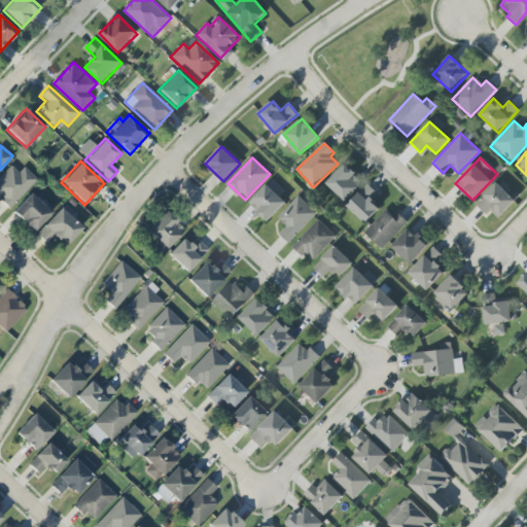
[(325,184),(345,202),(363,181),(345,164),(325,184)]
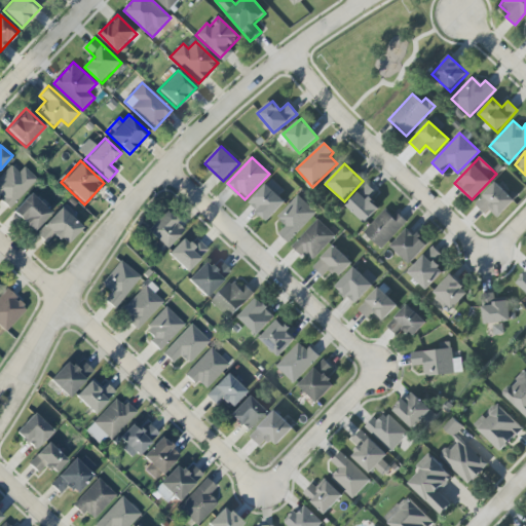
[(24,166),(19,173),(10,165),(0,176),(0,199),(9,209),(37,179),(24,166)]
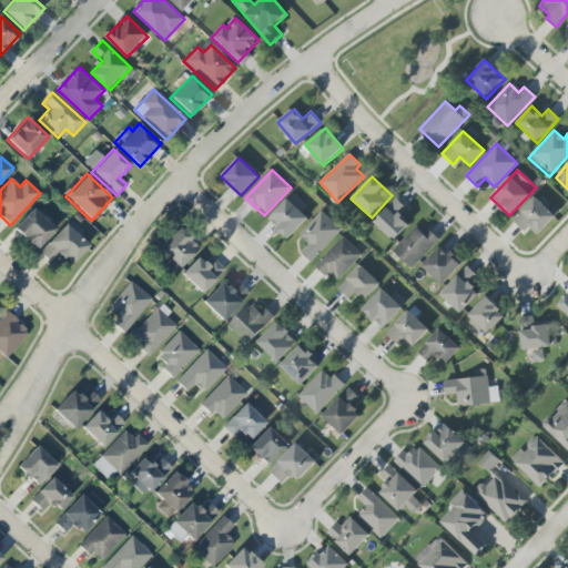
[(267,221),(288,240),(308,219),(301,212),(306,205),(293,193),(267,221)]
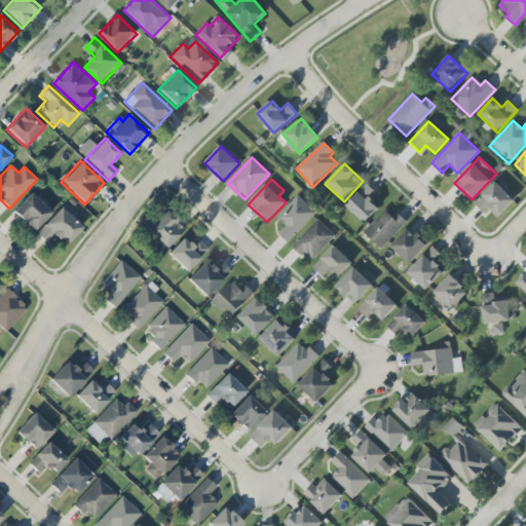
[(497,219),(515,200),(495,182),(475,204),(486,216),(490,212),(497,219)]
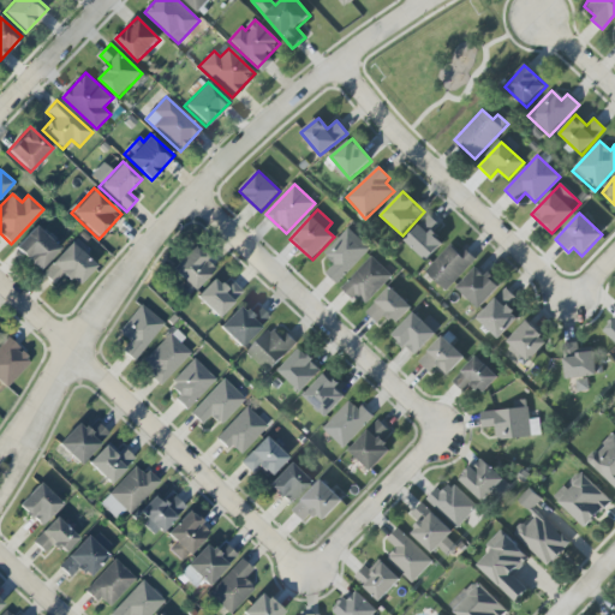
[(443,243),(431,232),(439,224),(429,215),(404,242),(427,262),(443,243)]
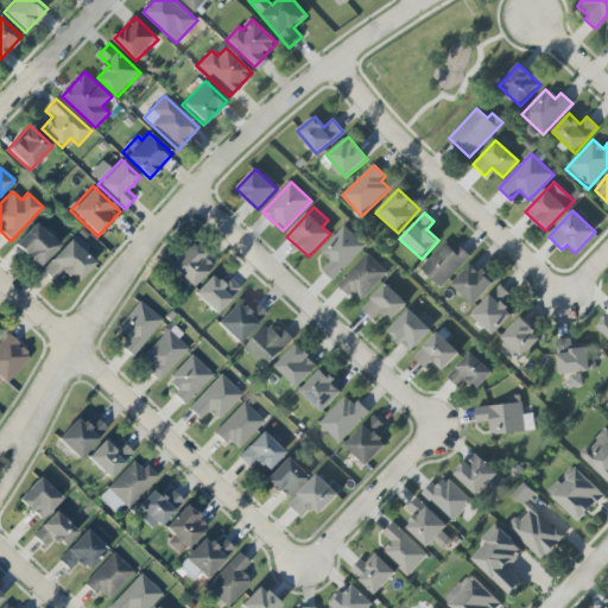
[(39,267),(58,246),(35,223),(14,245),(39,267)]
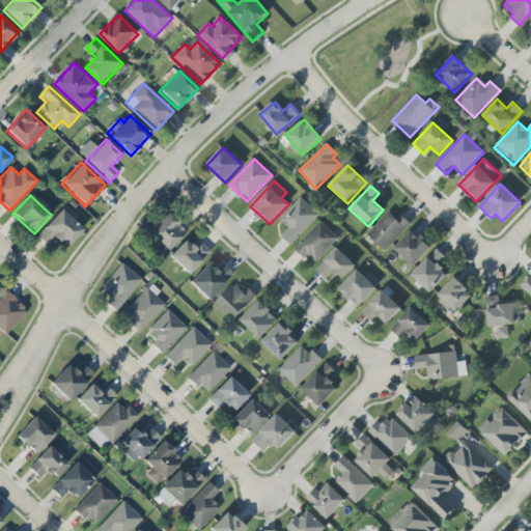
[(319,215),(300,197),(279,220),(288,228),(281,235),(290,245),(319,215)]
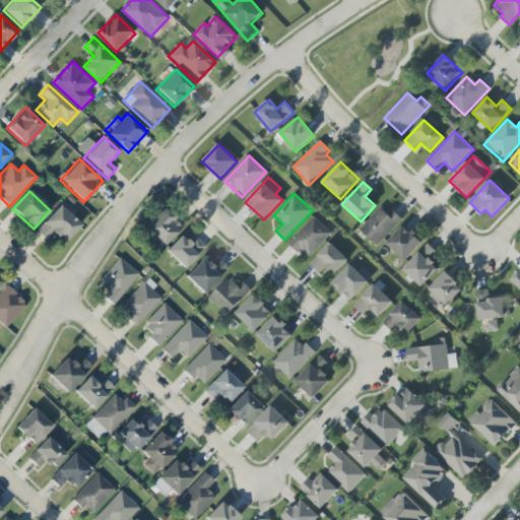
[(65,242),(80,225),(60,205),(35,232),(45,241),(54,232),(65,242)]
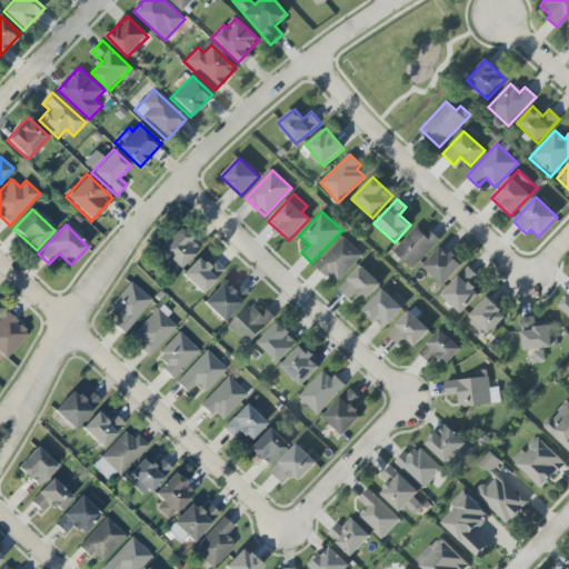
[(425,232),(417,226),(393,251),(413,269),(440,240),(428,229),(425,232)]
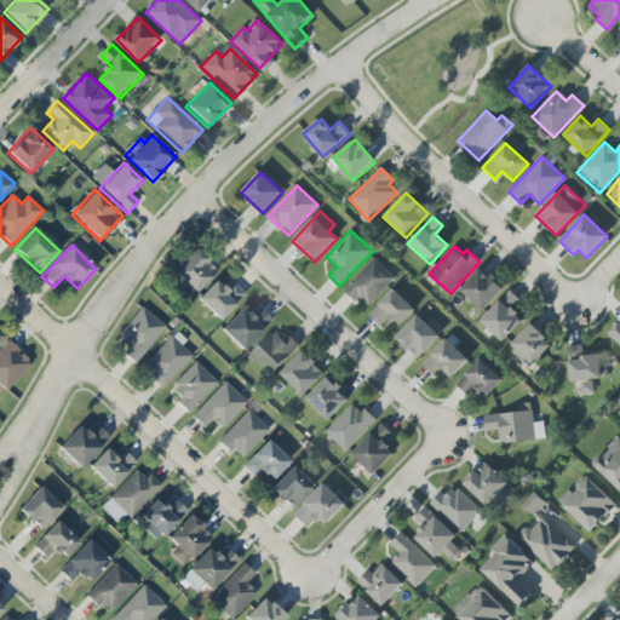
[(218,270),(195,248),(173,271),(195,293),(218,270)]
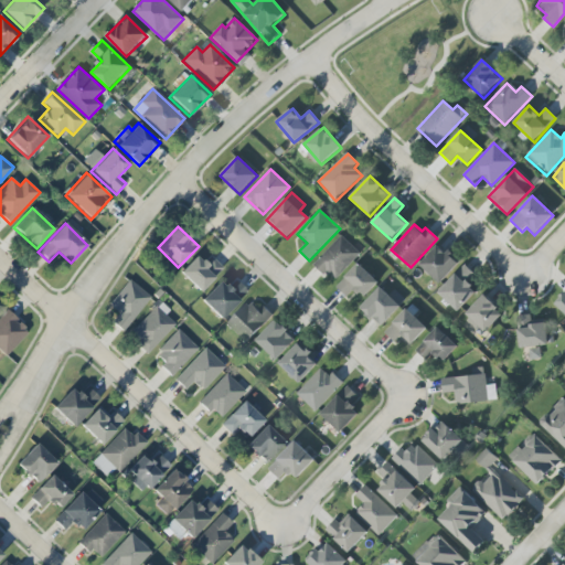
[(360,254),(341,235),(313,264),(333,283),(360,254)]
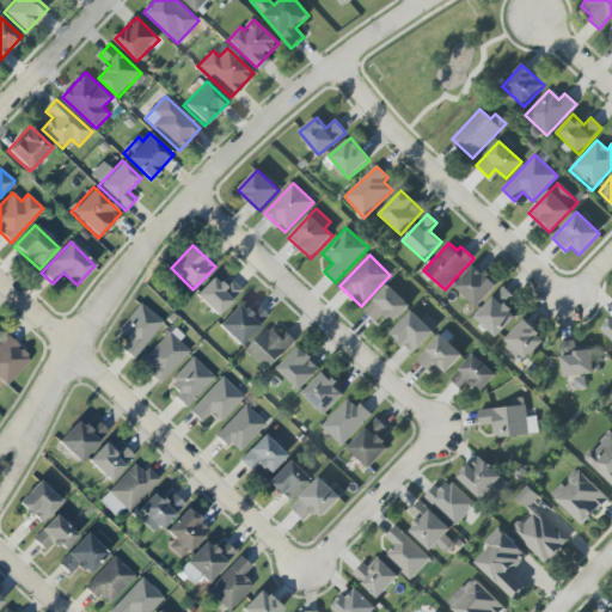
[(499,283),(485,271),(482,274),(473,265),(454,287),(476,307),(499,283)]
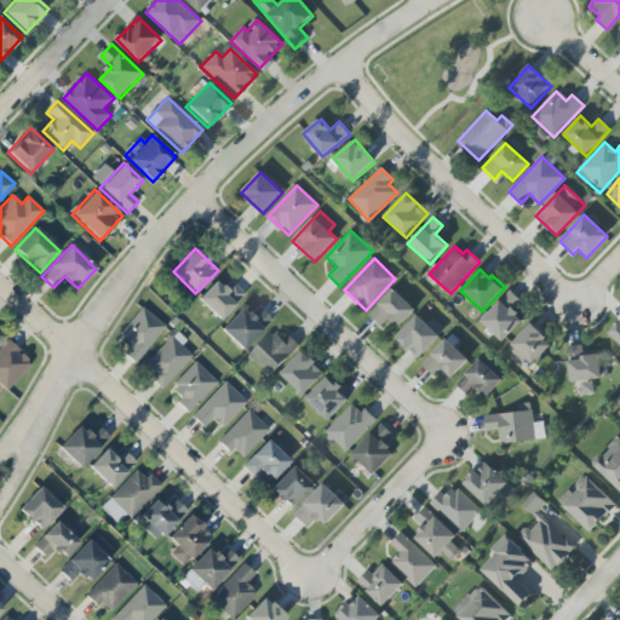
[(197,303),(223,321),(244,291),(230,282),(225,288),(213,280),(197,303)]
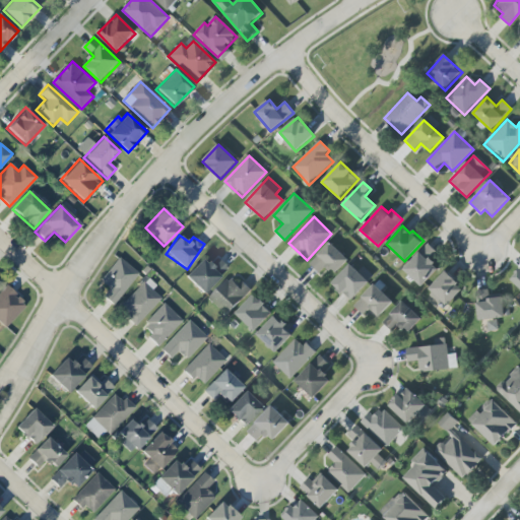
[(348,260),(330,243),(309,264),(319,274),(326,267),(335,275),(348,260)]
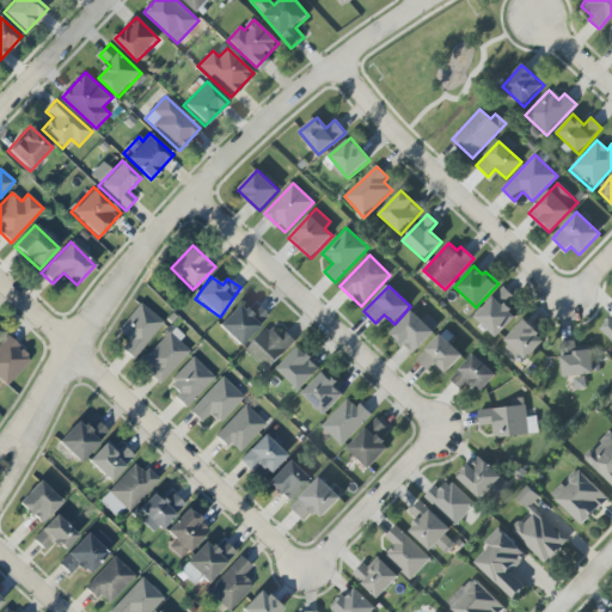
[(496,338),(516,316),(507,307),(515,298),(502,287),(475,318),(496,338)]
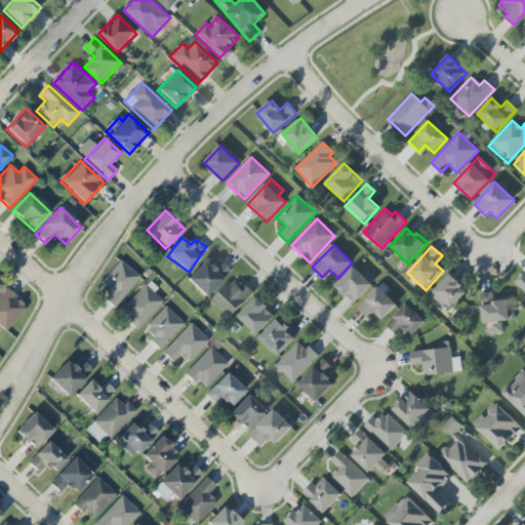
[(105,300),(115,309),(140,276),(120,259),(99,285),(110,294),(105,300)]
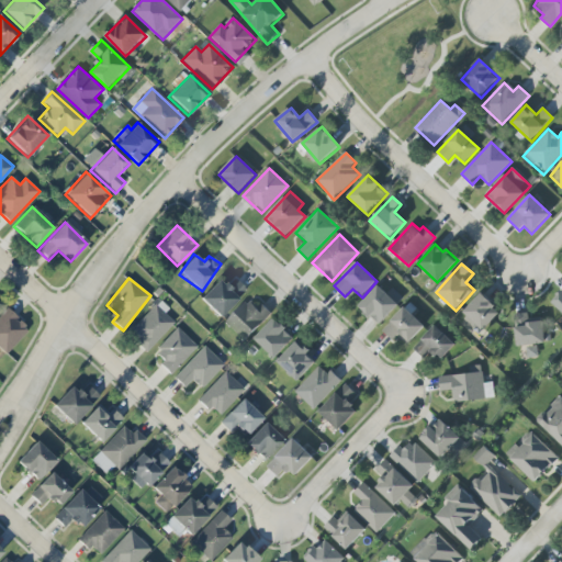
[(221,318),(246,290),(235,280),(228,288),(218,279),(200,300),(221,318)]
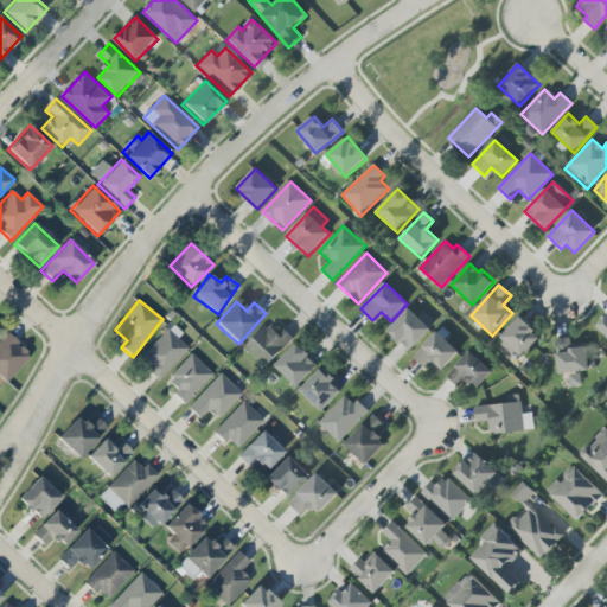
[(410,352),(435,323),(428,317),(423,321),(408,308),(387,332),(410,352)]
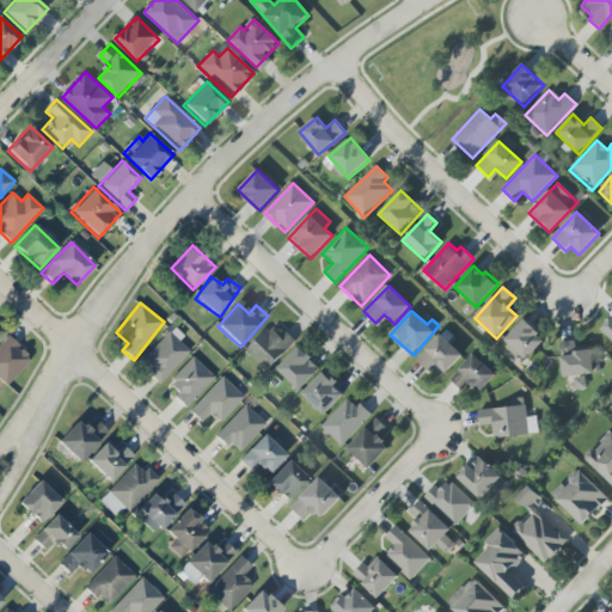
[(611,314),(600,329),(611,340),(611,314)]
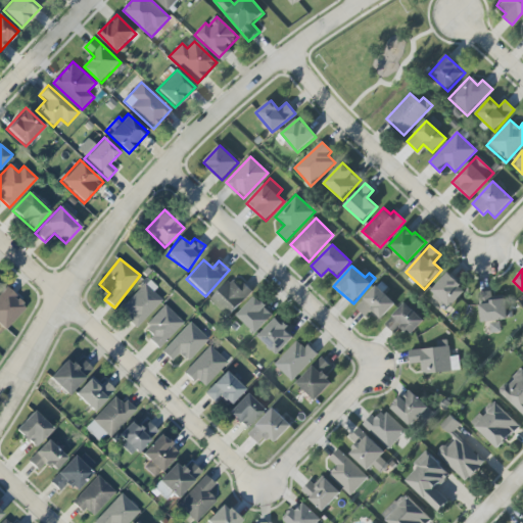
[(430,293),(448,310),(466,290),(447,274),(430,293)]
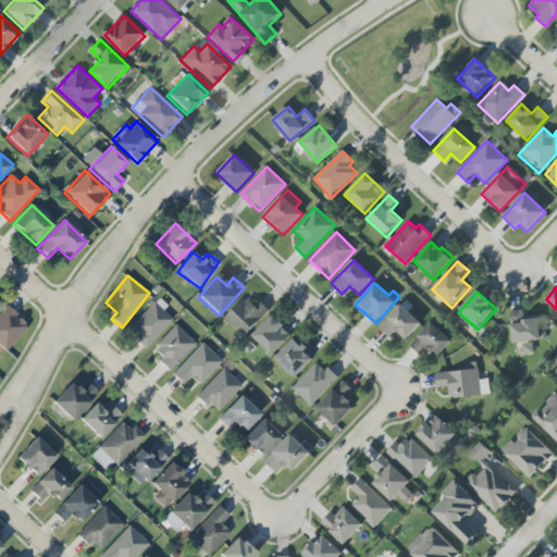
[(224,321),(243,338),(269,310),(250,293),(224,321)]
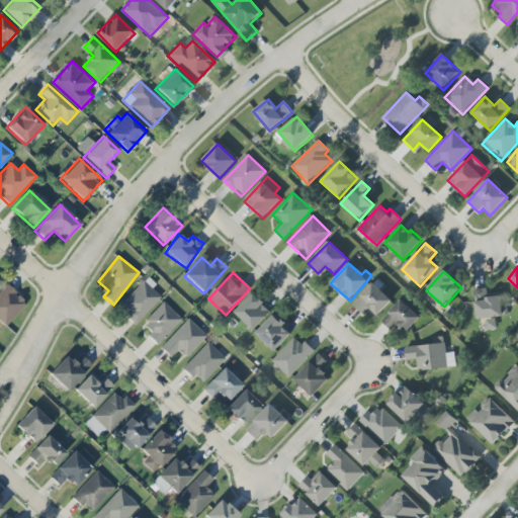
[(156,285),(148,277),(117,306),(135,324),(161,298),(152,288),(156,285)]
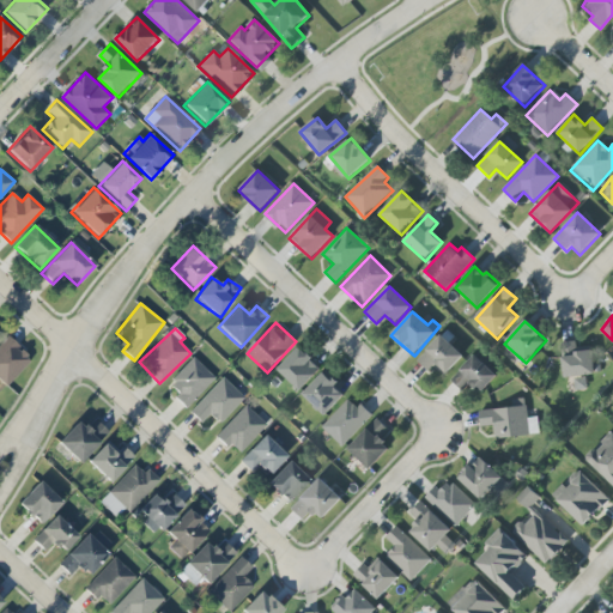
[(429,371),(434,366),(444,377),(463,357),(441,335),(417,360),(429,371)]
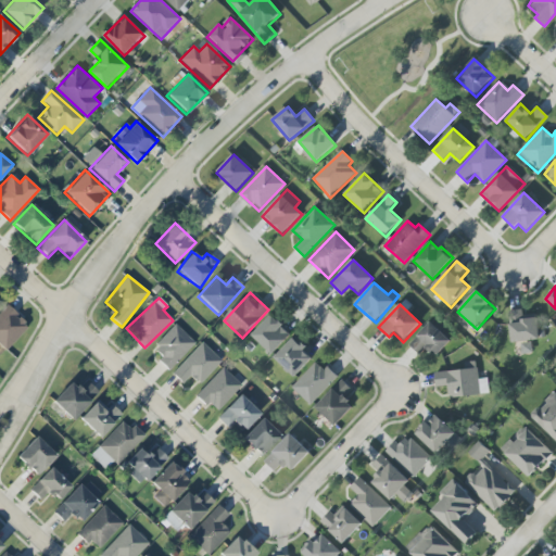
[(0,346),(5,351),(28,326),(5,305),(0,311),(0,346)]
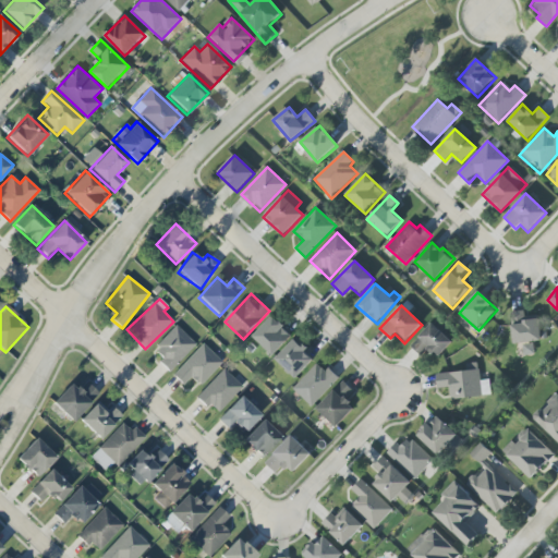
[(542,341),(538,315),(525,317),(524,311),(510,313),(514,344),(542,341)]
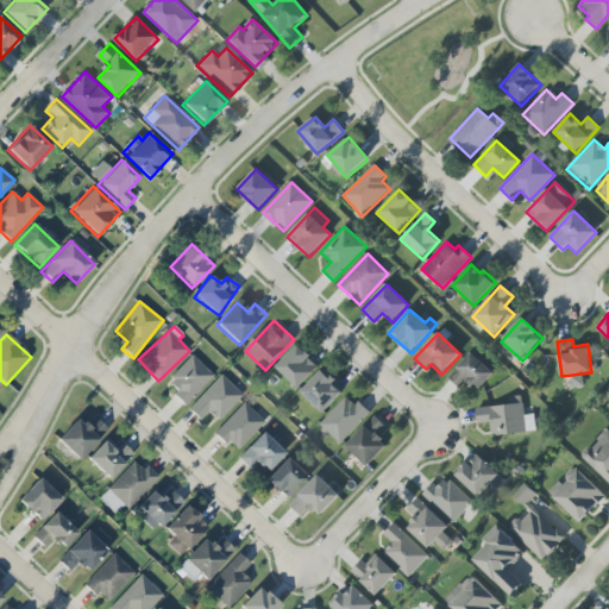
[(319,366),(296,345),(275,368),(297,389),(319,366)]
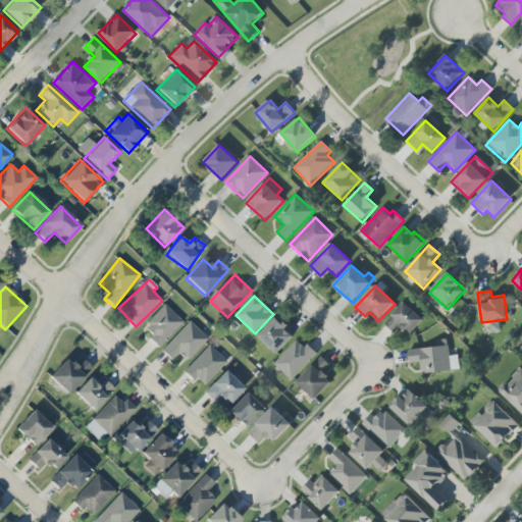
[(409,335),(423,320),(404,302),(383,324),(393,332),(399,325),(409,335)]
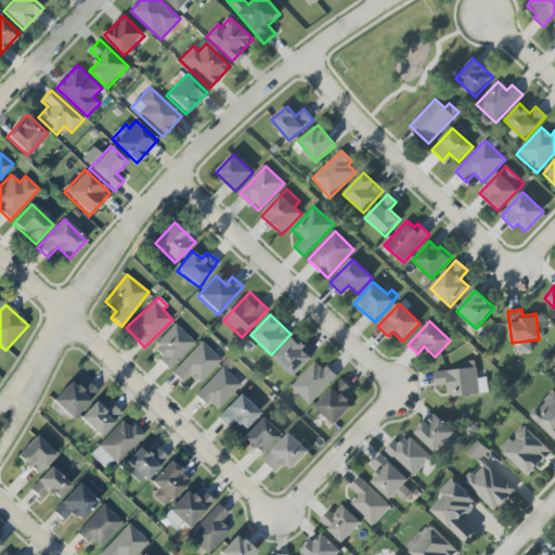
[(194,343),(175,323),(153,346),(163,356),(157,360),(168,370),(194,343)]
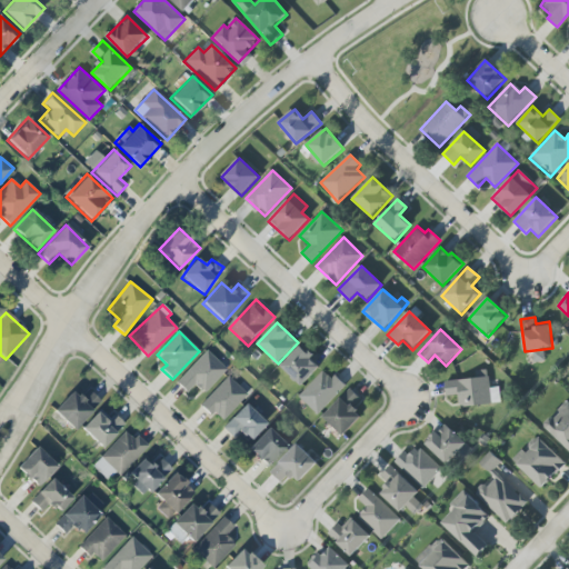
[(280,366),(300,387),(321,367),(302,346),(280,366)]
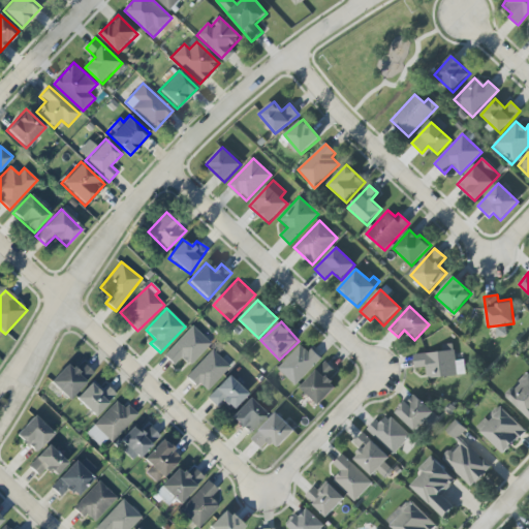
[(181,359),(189,366),(214,339),(205,330),(201,334),(192,325),(163,355),(174,366),(181,359)]
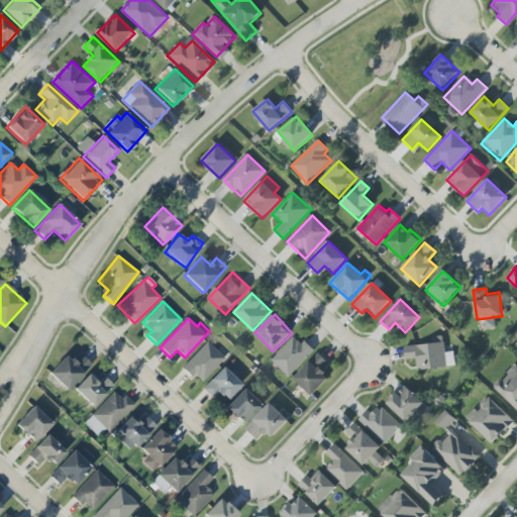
[(271,360),(289,378),(313,351),(295,335),(271,360)]
